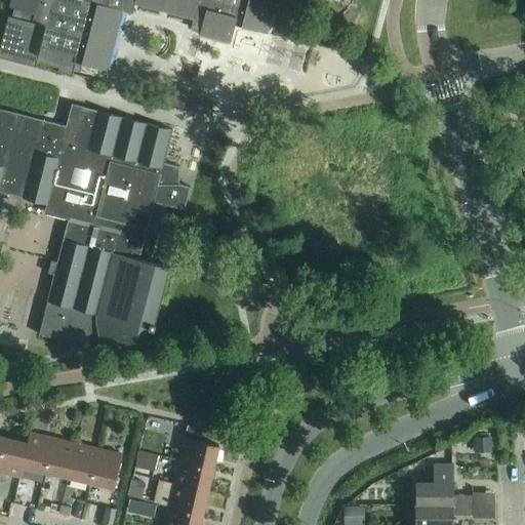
[(11,0),(10,7),(14,8),(12,17),(8,15),(0,45),(0,56),(35,67),(36,63),(58,68),(57,72),(72,76),(74,69),(77,67),(81,65),(107,71),(122,11),(125,11),(129,9),(133,7),(134,4),(194,19),(193,23),(195,27),(198,31),(200,32),(199,35),(231,43),(235,26),(267,34),(275,0),(11,0)]
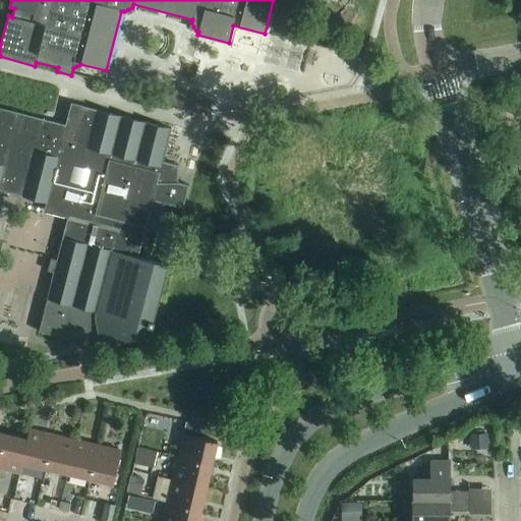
[(162,162),(171,129),(71,104),(65,125),(0,108),(0,190),(49,204),(49,206),(55,208),(62,210),(68,218),(62,239),(57,261),(51,258),(49,265),(48,271),(54,273),(38,333),(92,346),(145,336),(148,325),(153,326),(168,266),(138,257),(153,200),(182,209),(188,185),(178,183),(178,166),(162,162)]
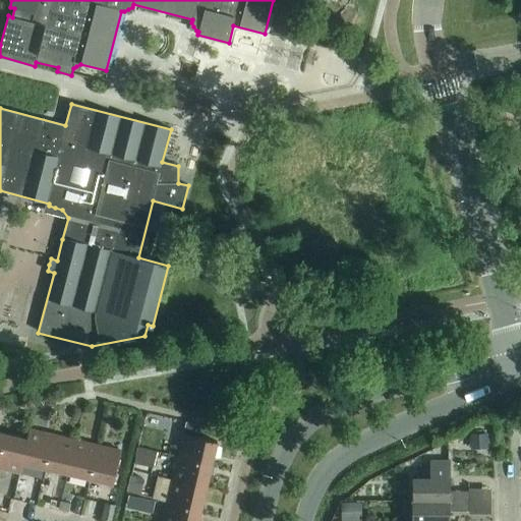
[(186,422),(183,435),(198,438),(200,426),(186,422)]
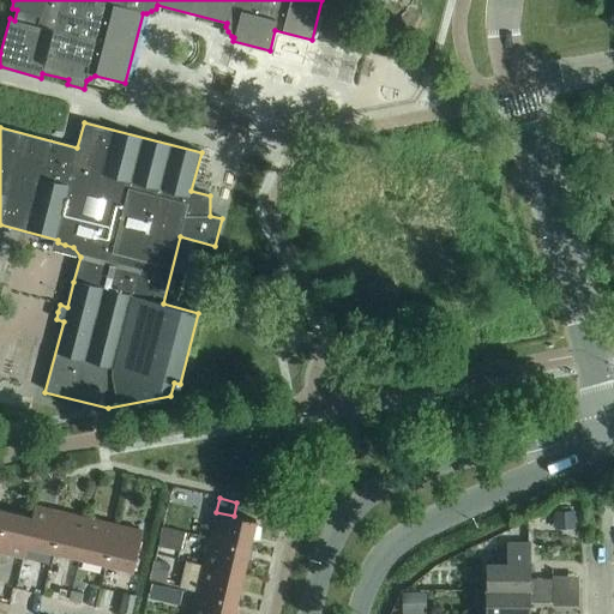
[(26,546),(54,552),(62,512),(35,506),(31,518),(32,518),(26,546)]
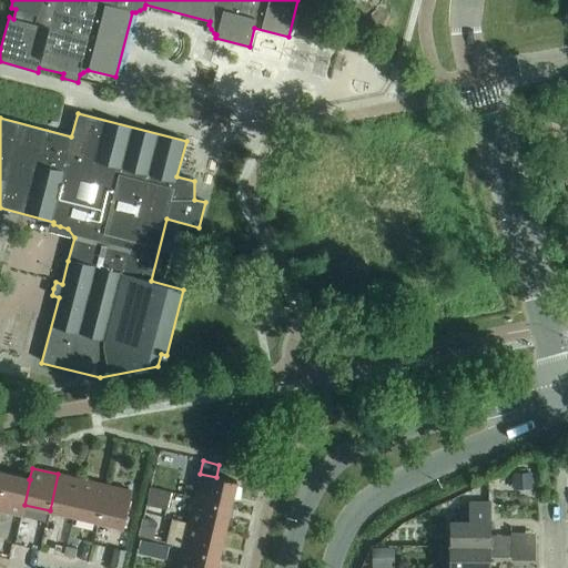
[(529,485),(529,472),(517,472),(518,485),(529,485)]
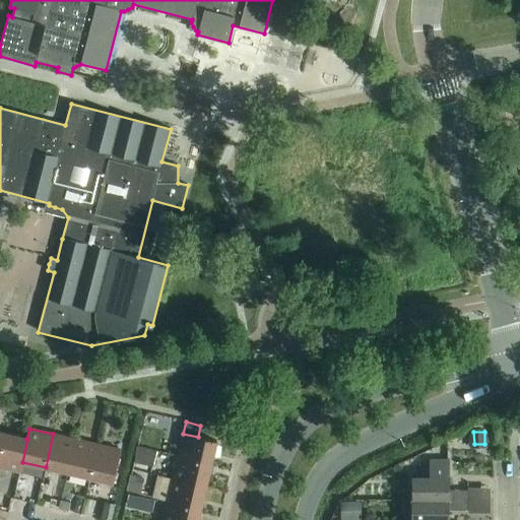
[(0,467),(20,472),(22,462),(27,439),(26,439),(5,434),(0,454),(0,467)]
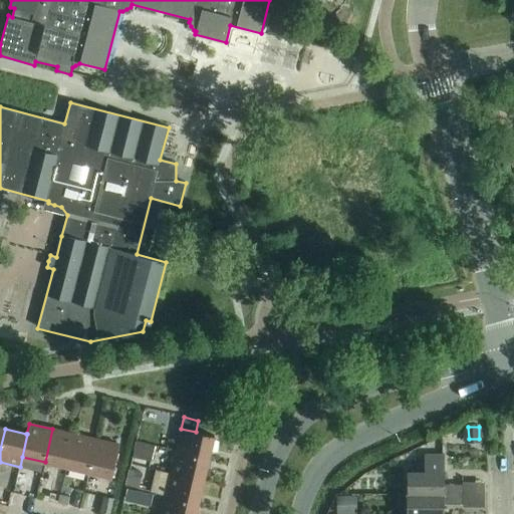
[(45,462),(67,468),(74,435),(52,429),(45,462)]
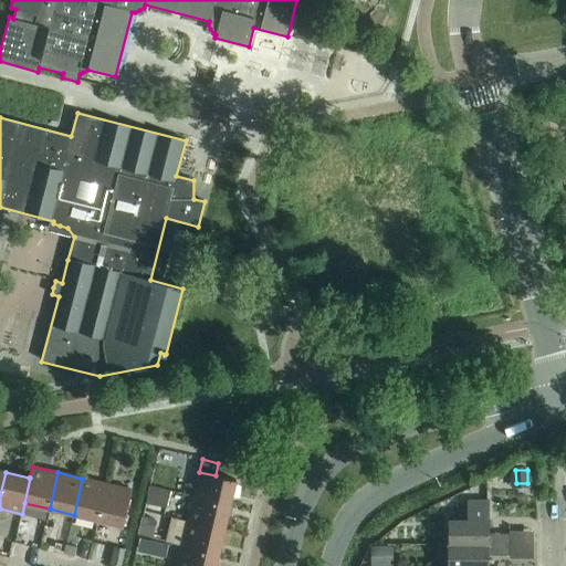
[(198,479),(194,496),(230,505),(236,480),(216,475),(199,472),(198,479)]
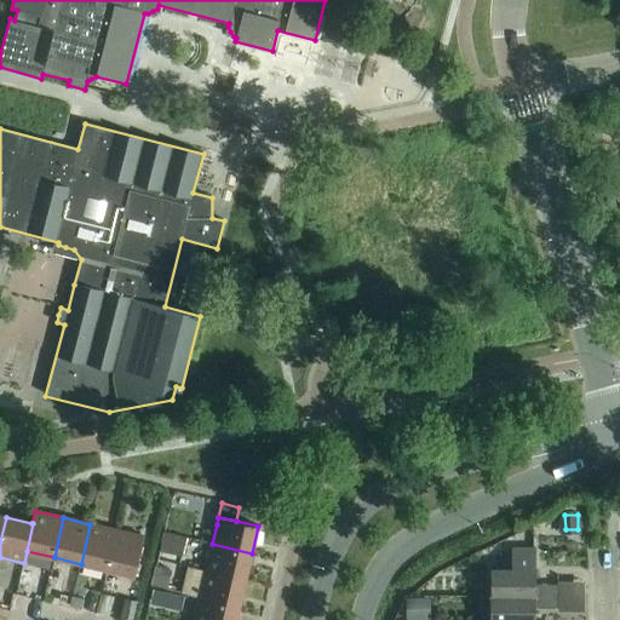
[(81,564),(107,570),(116,530),(90,524),(81,564)]
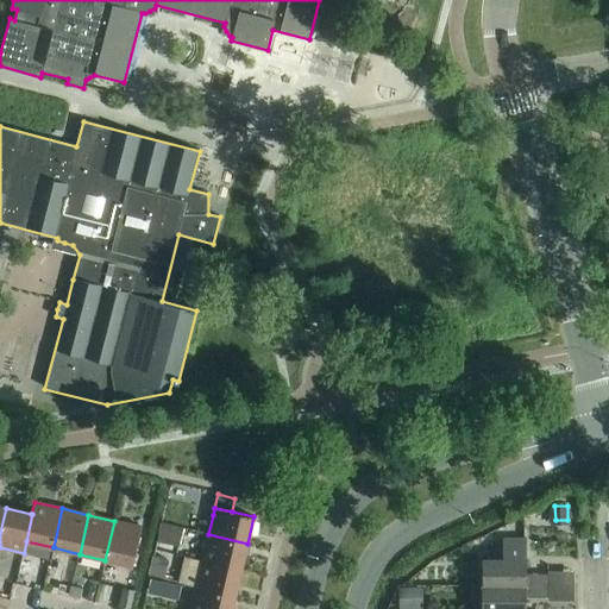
[(114,521),(105,560),(132,566),(142,527),(114,521)]
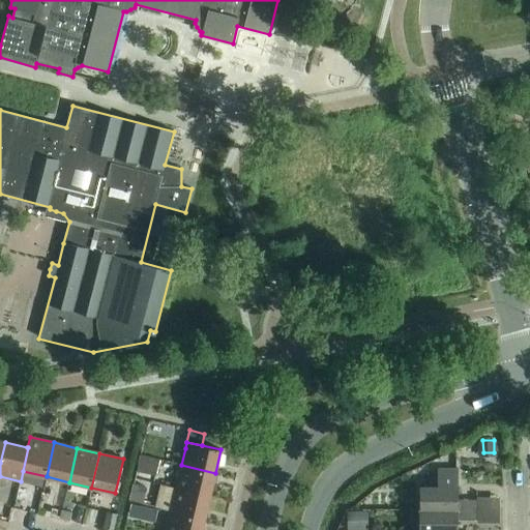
[(146,474),(150,458),(141,455),(137,472),(146,474)]
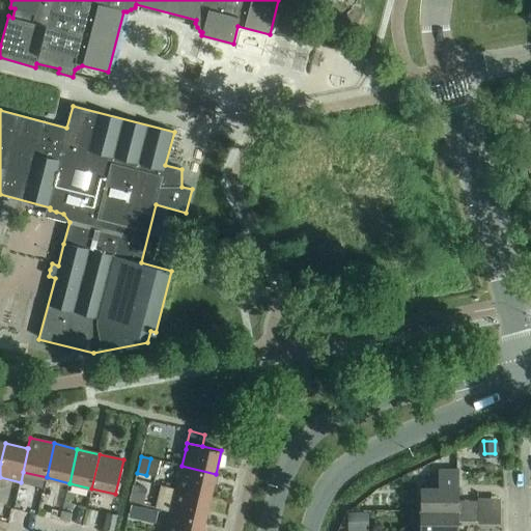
[(182,466),(176,490),(211,497),(216,474),(182,466)]
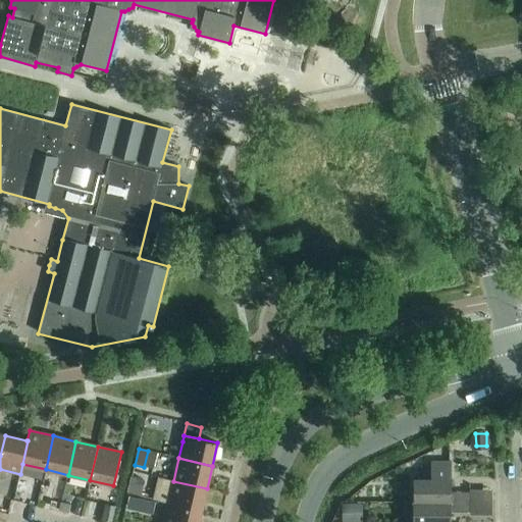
[(413,480),(413,503),(469,503),(469,492),(451,492),(451,463),(431,462),(431,480),(413,480)]
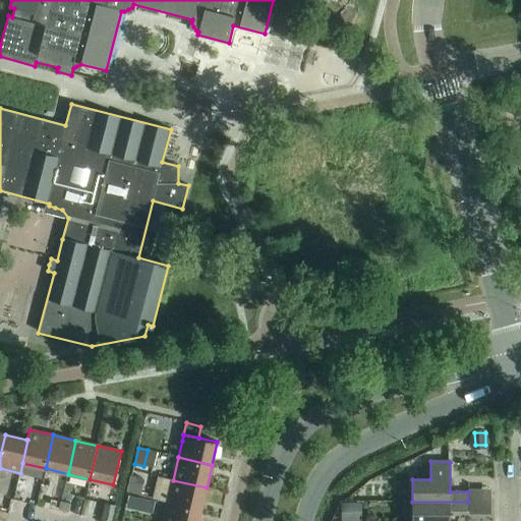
[(200,511),(207,487),(173,480),(158,476),(153,499),(167,503),(200,511)]
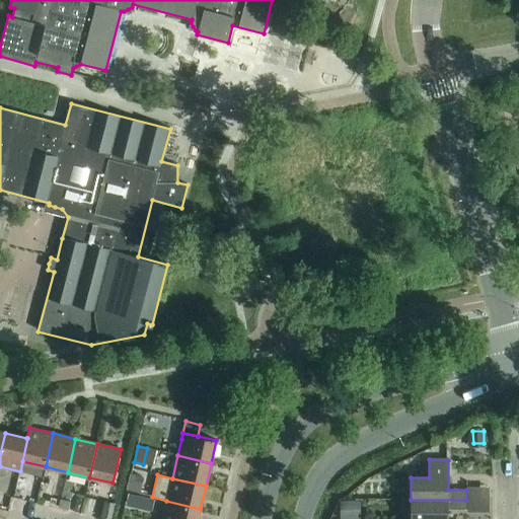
[(140,494),(143,478),(131,475),(128,491),(140,494)]
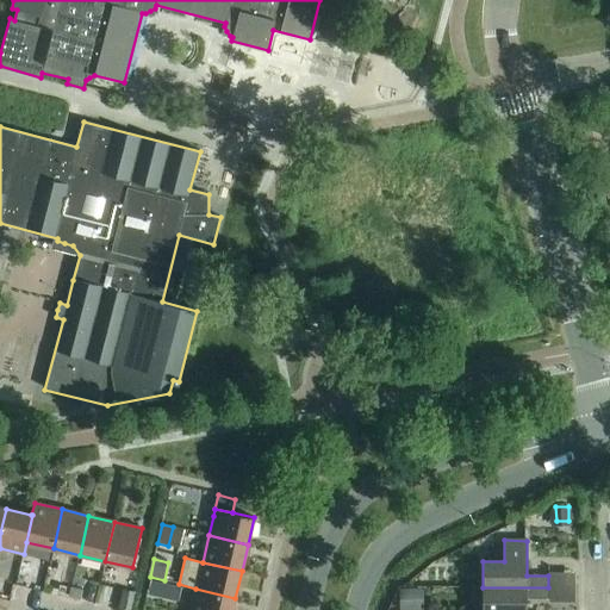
[(160,583),(151,580),(148,595),(156,597),(160,583)]
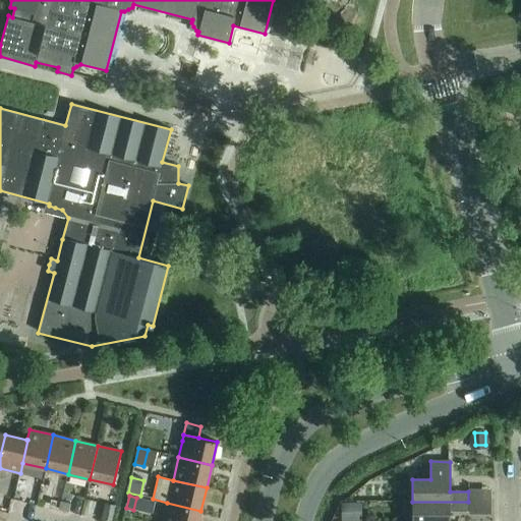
[(412,502),(411,520),(449,520),(450,512),(468,512),(468,502),(412,502)]
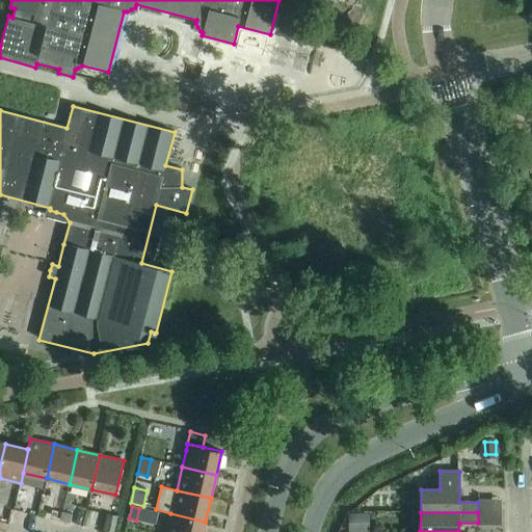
[(170,513),(165,531),(202,531),(205,522),(170,513)]
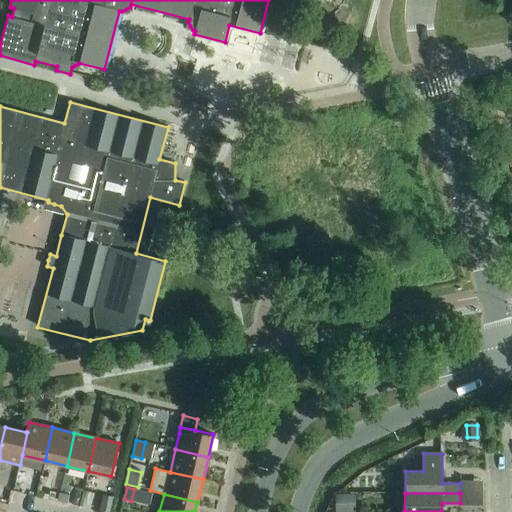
[(100,511),(99,511),(110,511),(113,497),(103,495),(100,511)]
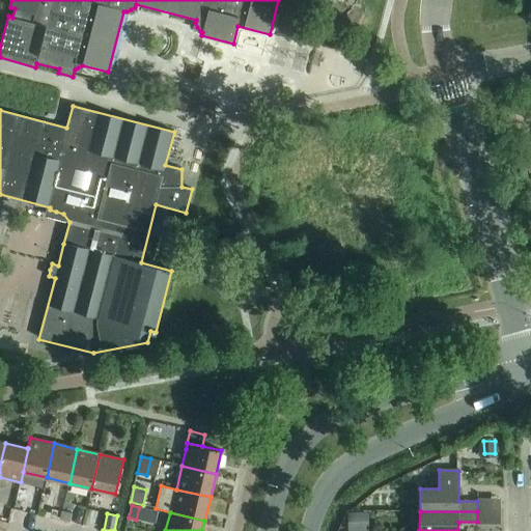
[(347,513),(347,530),(368,530),(369,513),(347,513)]
